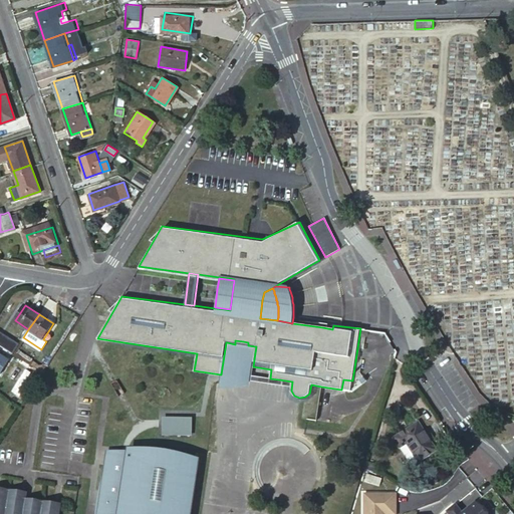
[(0,344),(13,351),(18,340),(0,331),(0,344)]
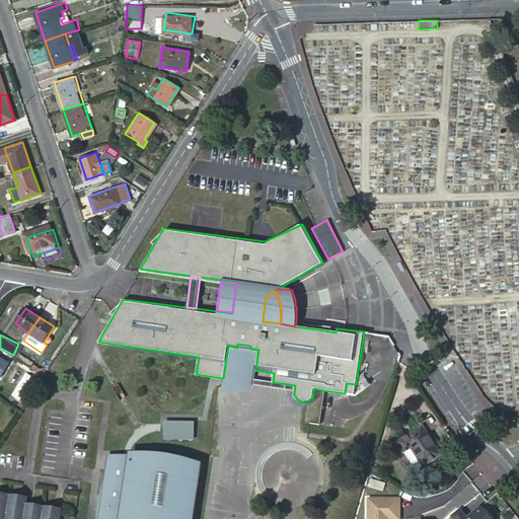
[(237,348),(229,346),(223,391),(225,391),(227,392),(229,392),(231,391),(232,391),(233,391),(235,391),(237,391),(239,391),(241,390),(242,390),(245,390),(246,390),(248,389),(249,389),(251,388),(257,350),(250,349),(250,346),(245,345),(237,344),(237,348)]
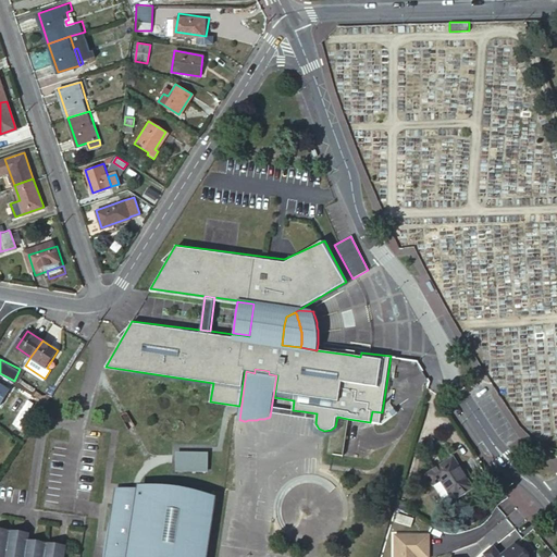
[(0,404),(10,390),(0,383),(0,404)]
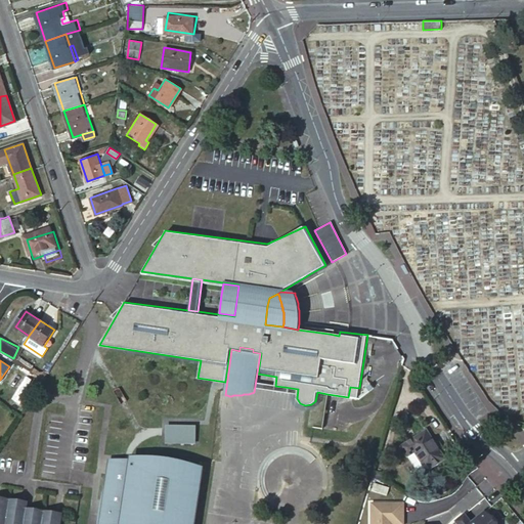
[(359,388),(350,387),(348,397),(358,398),(359,388)]
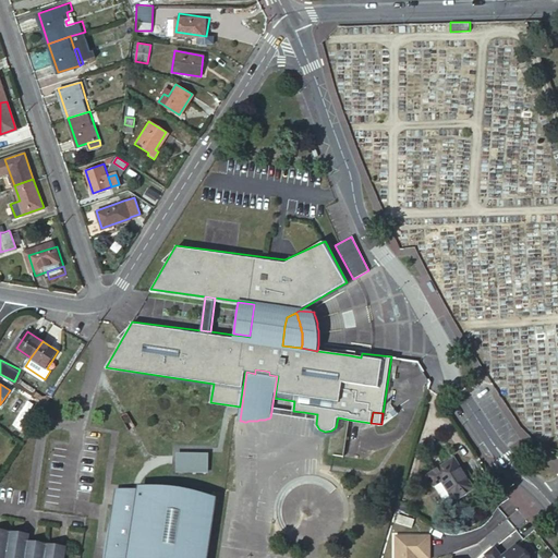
[(349,420),(338,417),(336,427),(335,436),(347,438),(349,420)]
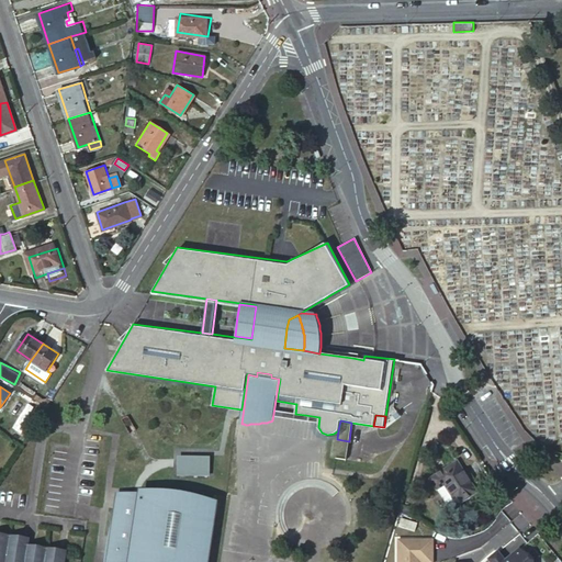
[(214,449),(161,449),(161,487),(214,487),(214,449)]
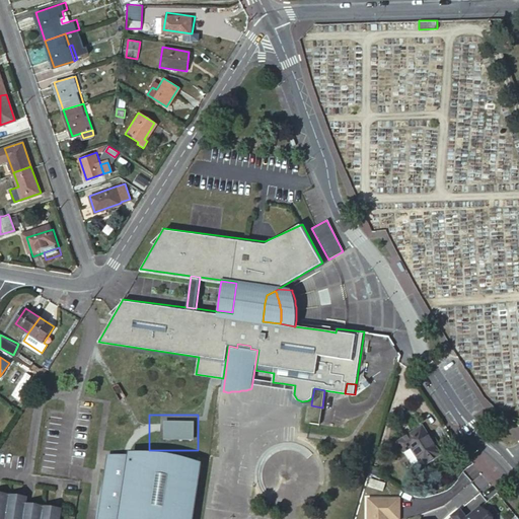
[(424,467),(441,455),(422,427),(397,444),(404,455),(412,450),(421,462),(424,467)]
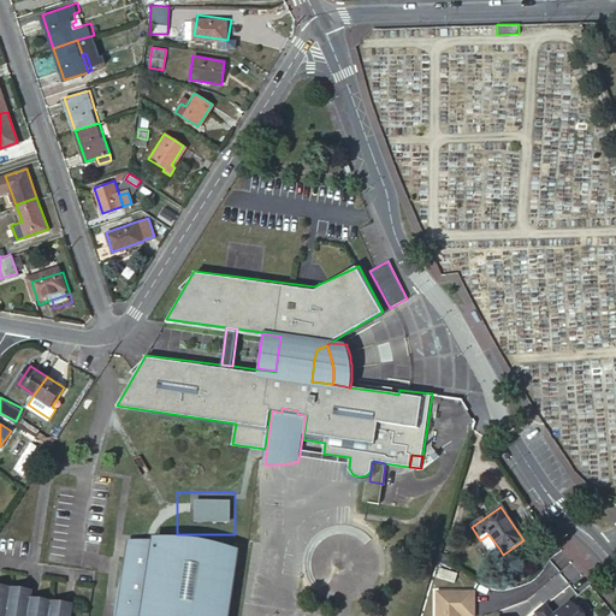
[(480,540),(491,555),(499,549),(489,534),(480,540)]
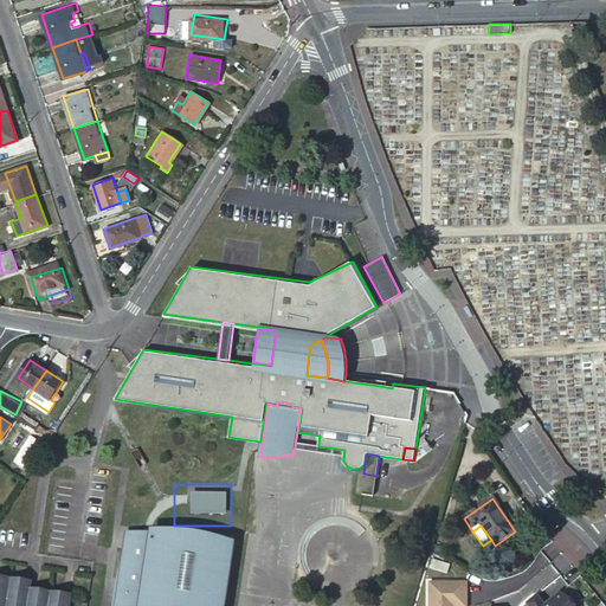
[(117,605),(218,605),(229,540),(156,529),(156,535),(129,532),(122,577),(117,605)]
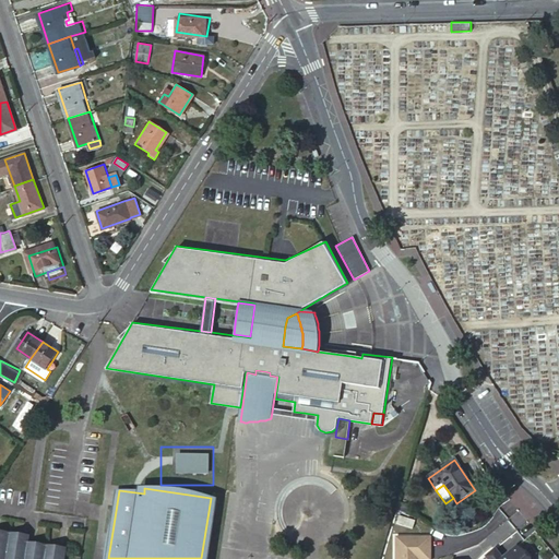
[(0,558),(6,558),(10,533),(2,532),(2,533),(0,532),(0,558)]
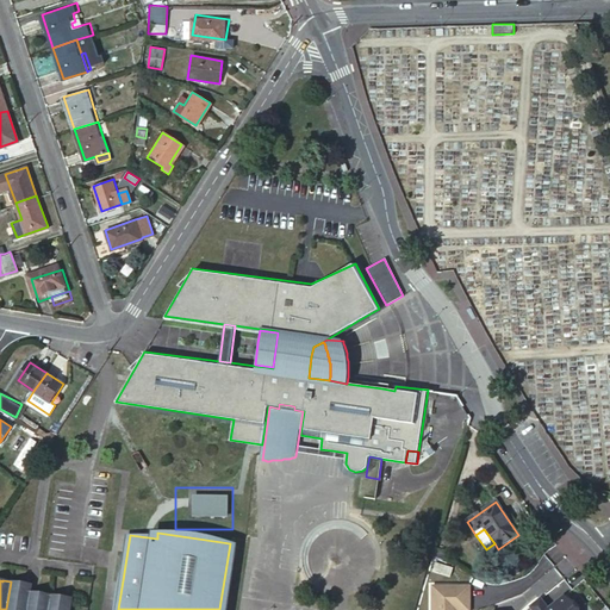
[(11,582),(6,609),(27,609),(31,591),(32,584),(23,583),(23,585),(20,584),(20,583),(11,582)]
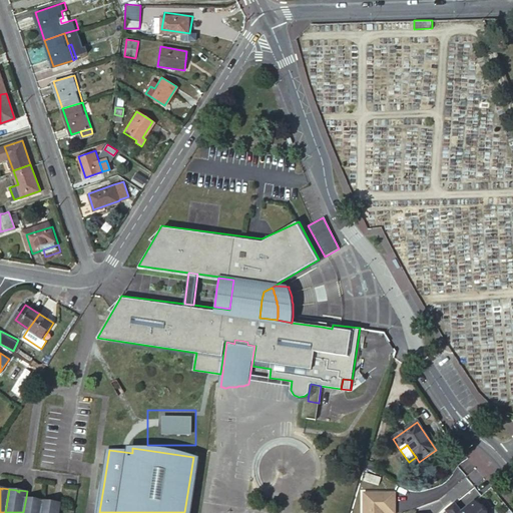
[(363,512),(394,512),(395,495),(363,495),(363,512)]
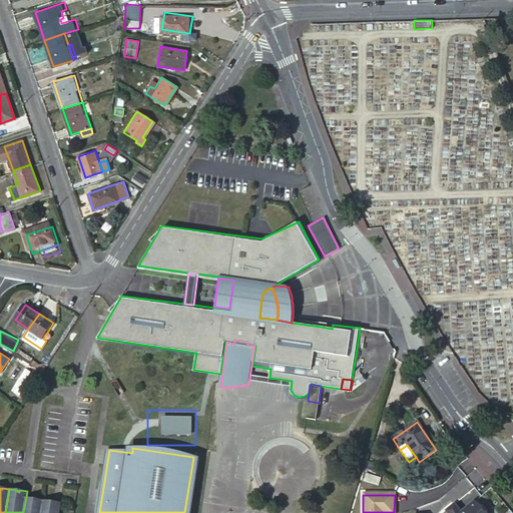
[(41,512),(44,500),(36,499),(36,500),(33,500),(34,498),(26,497),(23,512),(41,512)]
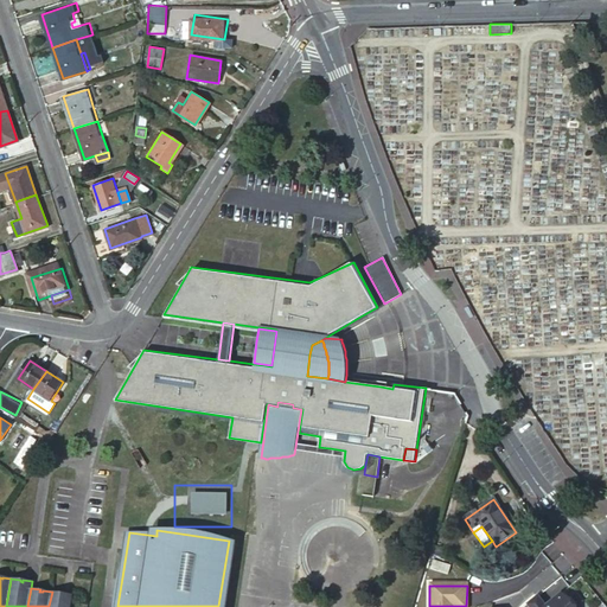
[(52,592),(49,606),(70,606),(72,595),(64,593),(63,595),(61,594),(61,593),(52,592)]
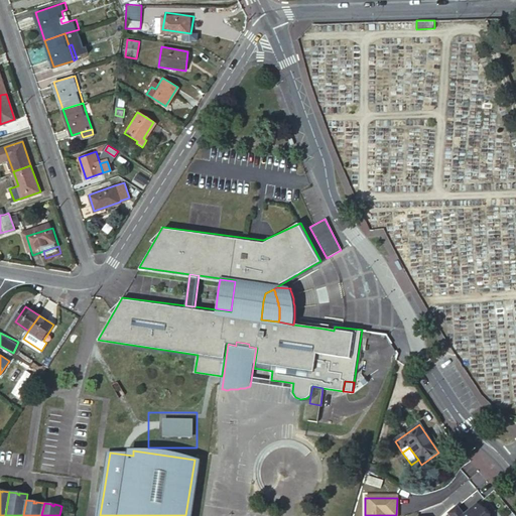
[(465,515),(459,508),(449,514),(450,515),(487,515),(479,506),(467,515),(465,515)]
